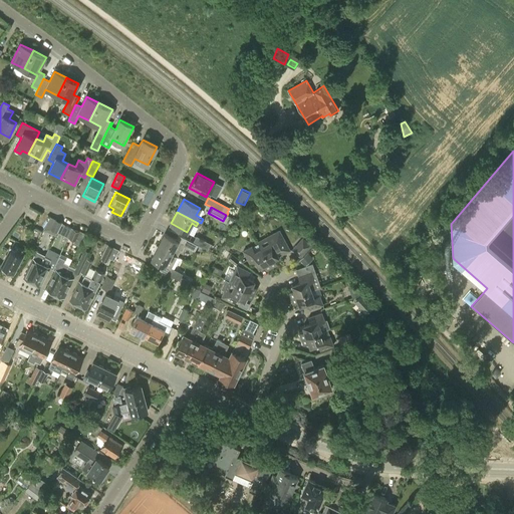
[(61,223),(54,219),(50,228),(57,232),(61,223)]
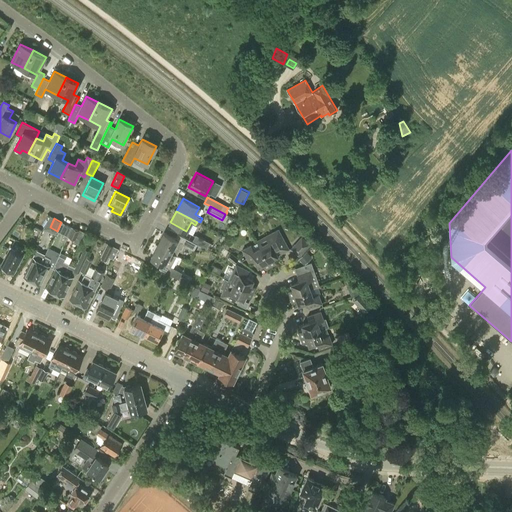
[(66,224),(63,222),(62,222),(60,226),(58,230),(68,235),(72,227),(66,224)]
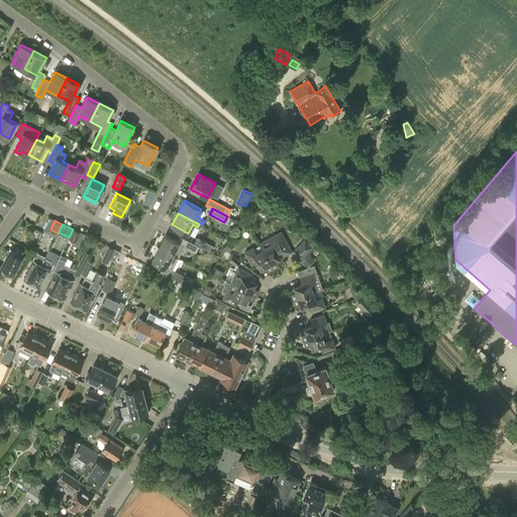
[(80,233),(73,230),(69,239),(76,242),(80,233)]
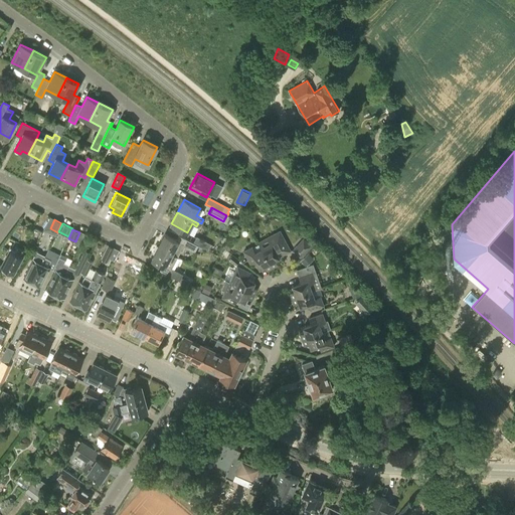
[(280,231),(259,242),(262,248),(273,268),(278,265),(275,261),(280,258),(280,256),(290,250),(280,231)]
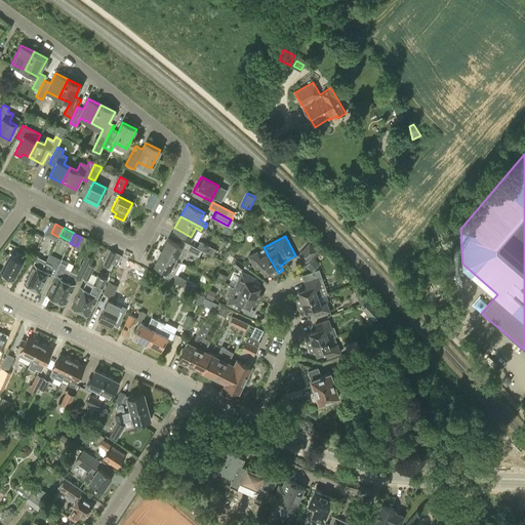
[(202,251),(188,244),(186,248),(168,239),(161,252),(180,263),(187,250),(202,258),(206,252),(202,250),(202,251)]
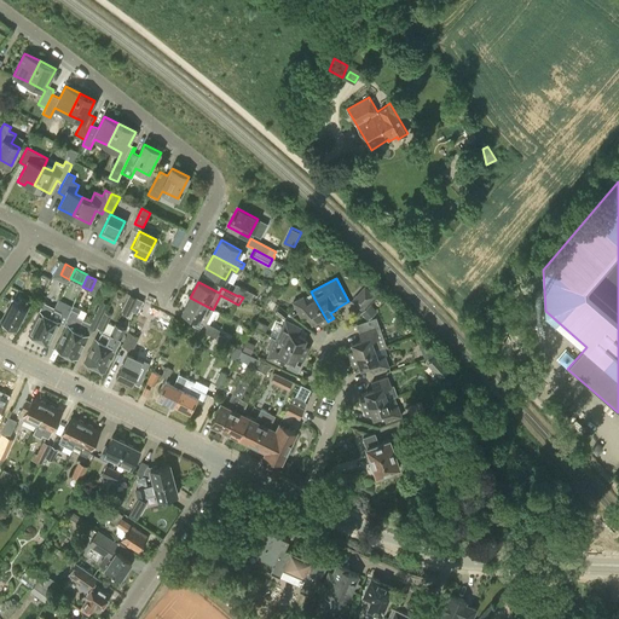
[(223,287),(221,288),(238,296),(238,295),(243,298),(249,301),(254,294),(236,284),(232,291),(223,287)]
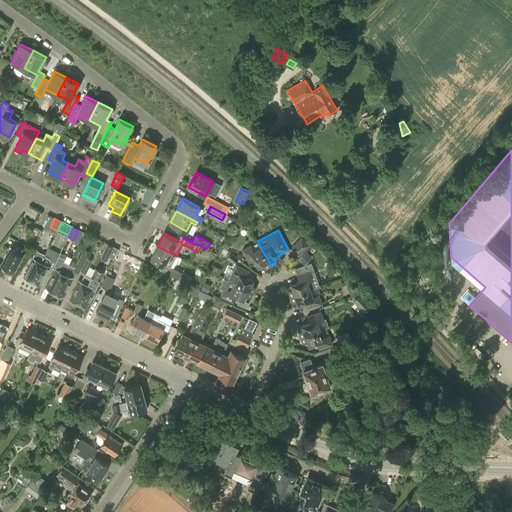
[(301,237),(298,241),(306,248),(309,245),(301,237)]
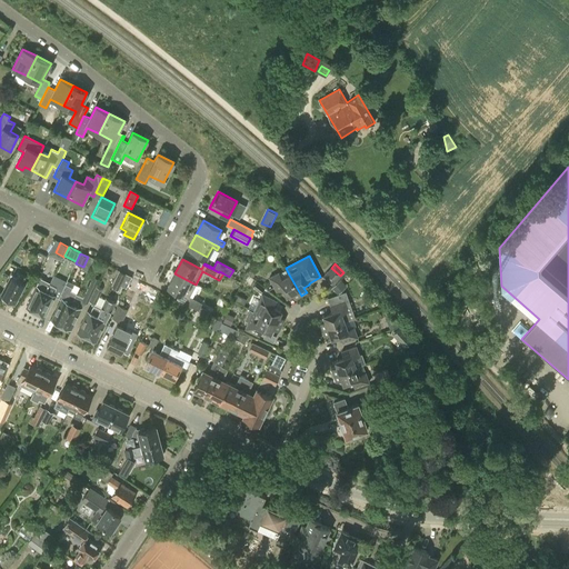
[(251,266),(248,273),(253,277),(258,269),(251,266)]
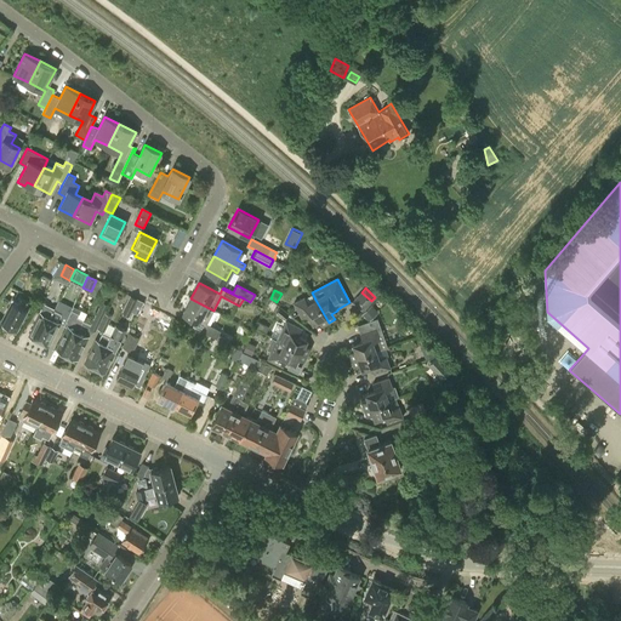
[(524,292),(523,291),(514,302),(528,314),(537,302),(524,292)]
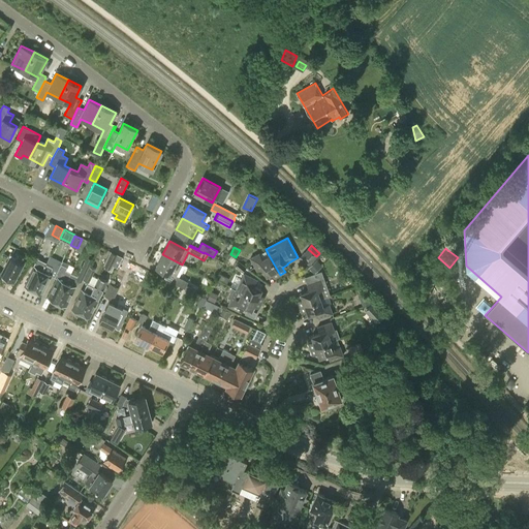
[(111,269),(114,261),(117,255),(111,251),(103,266),(111,269)]
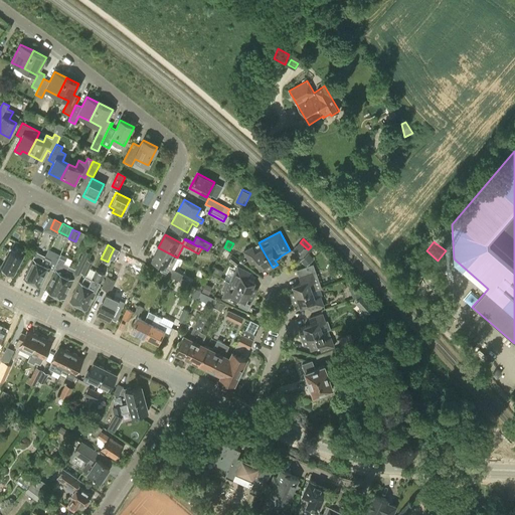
[(9,270),(14,273),(18,264),(22,256),(20,254),(23,249),(17,246),(14,252),(10,249),(2,267),(4,268),(3,269),(8,272),(9,270)]
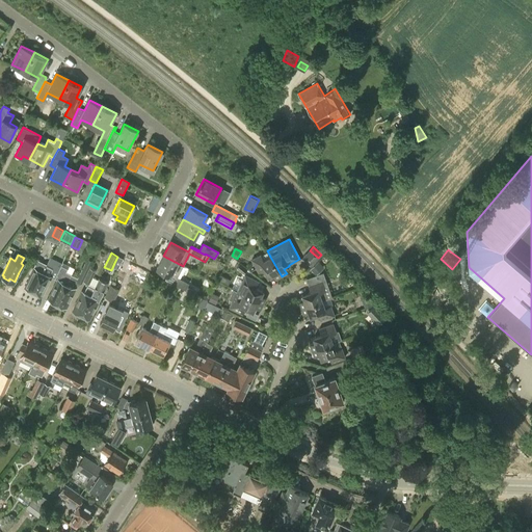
[(273,274),(275,280),(282,276),(270,257),(263,261),(260,255),(251,260),(259,272),(264,269),(268,277),(273,274)]
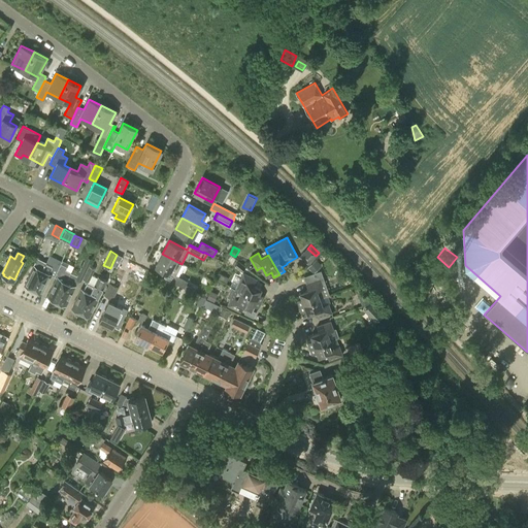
[(175,276),(182,264),(162,254),(155,266),(172,276),(169,282),(184,289),(187,283),(175,276)]
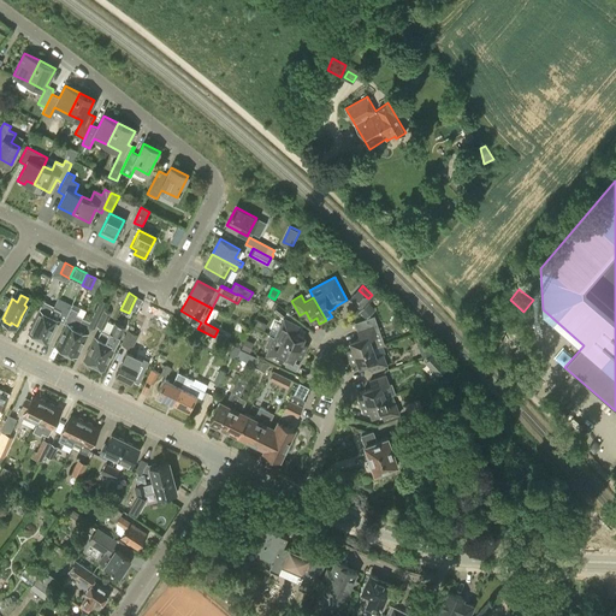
[(89,321),(83,318),(66,350),(76,355),(87,332),(95,327),(96,325),(104,311),(107,301),(100,297),(89,321)]
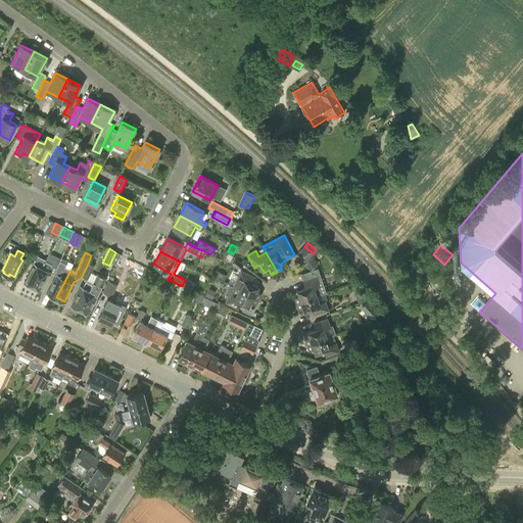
[(313,256),(305,264),(311,270),(319,263),(313,256)]
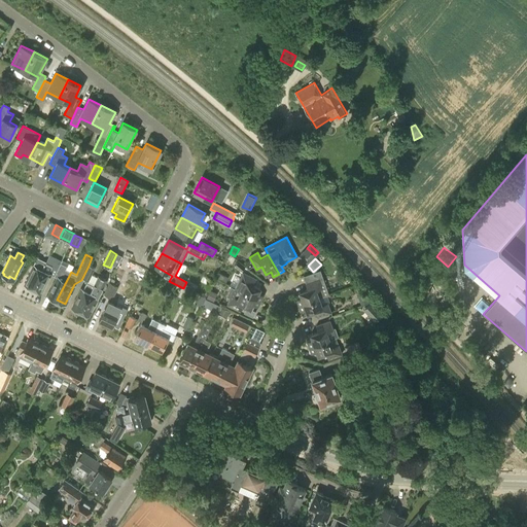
[(27,286),(33,289),(45,262),(39,259),(36,266),(34,265),(25,284),(27,284),(27,286)]
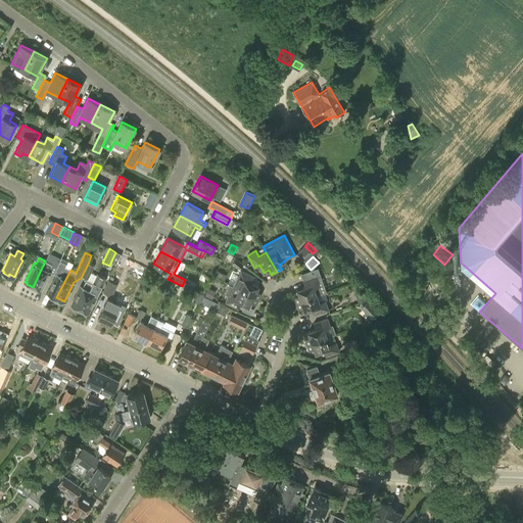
[(232,264),(239,270),(243,266),(236,259),(232,264)]
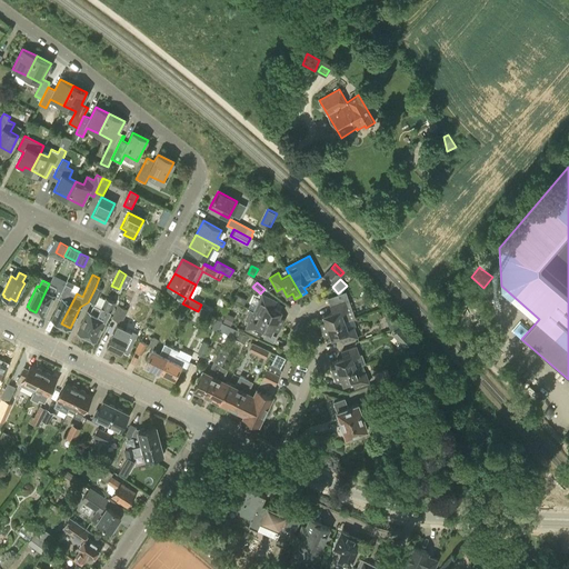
[(56,287),(49,283),(36,312),(41,315),(42,315),(45,315),(55,295),(52,293),(56,287)]
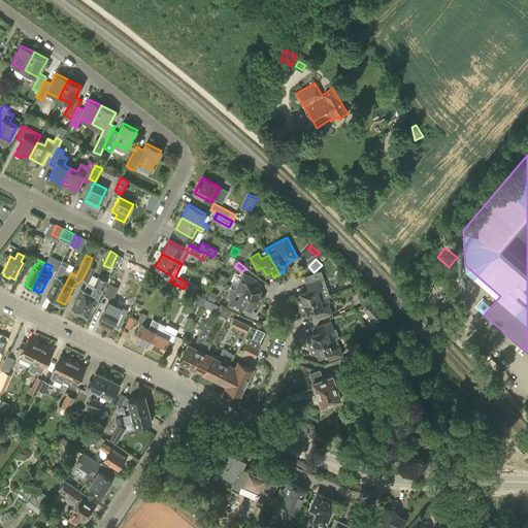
[(57,300),(71,272),(65,269),(66,267),(65,266),(60,263),(54,276),(58,277),(48,296),(57,300)]
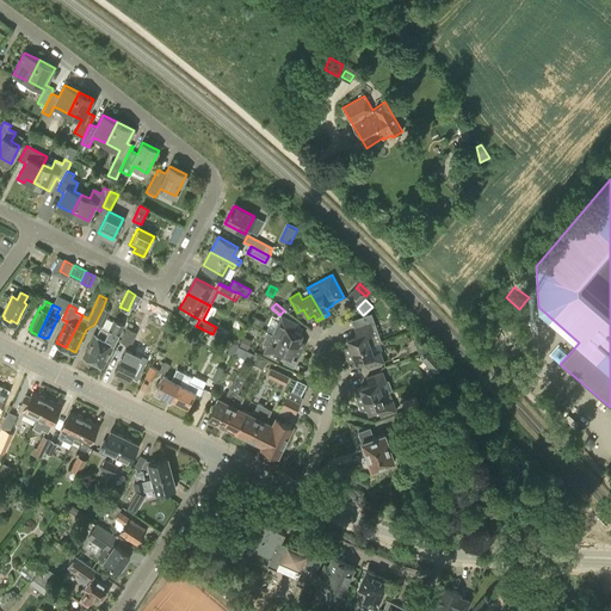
[(110,310),(103,308),(96,322),(103,326),(110,310)]
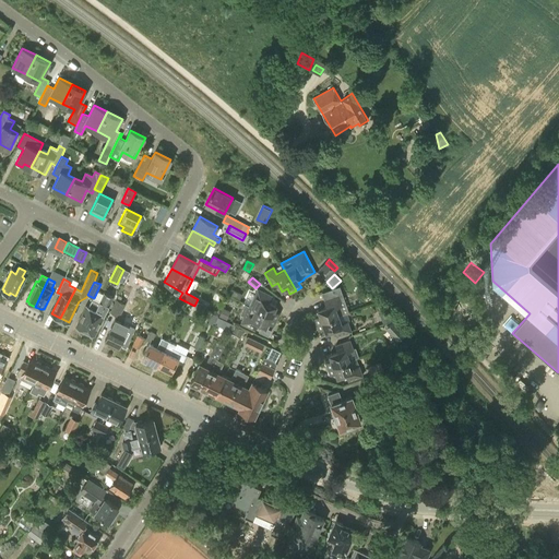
[(244,294),(233,289),(230,295),(240,299),(244,294)]
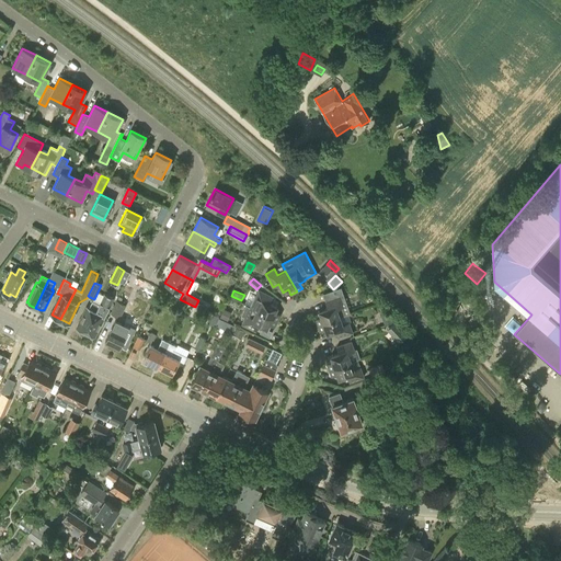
[(273,297),(259,290),(251,307),(252,308),(253,308),(278,320),(281,313),(275,311),(278,306),(270,302),(273,297)]
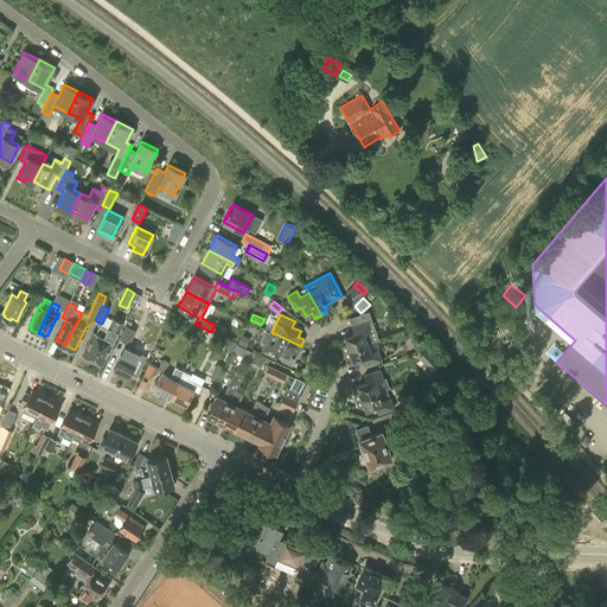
[(113,317),(107,330),(91,360),(98,363),(100,362),(102,363),(113,342),(114,342),(123,323),(113,317)]
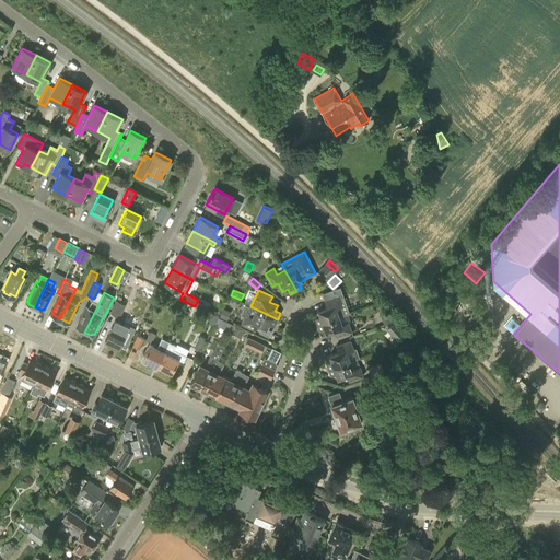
[(315,318),(317,324),(340,316),(337,308),(342,306),(339,295),(325,301),(327,307),(318,311),(321,316),(315,318)]
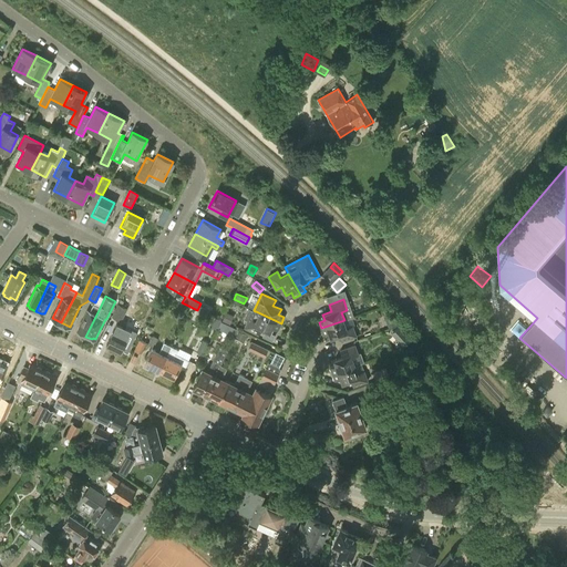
[(112,317),(121,321),(127,308),(117,303),(112,317)]
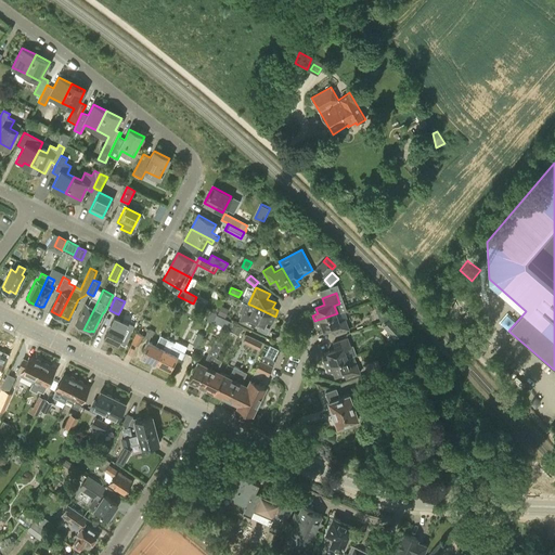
[(78,326),(84,330),(98,301),(91,298),(88,305),(86,304),(76,323),(78,324),(78,326)]
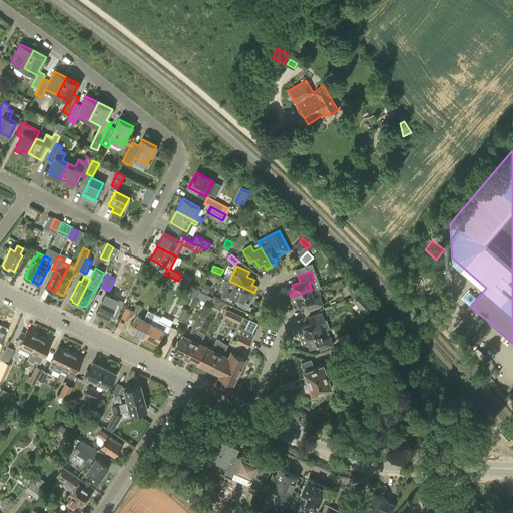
[(200,288),(207,292),(210,284),(203,281),(200,288)]
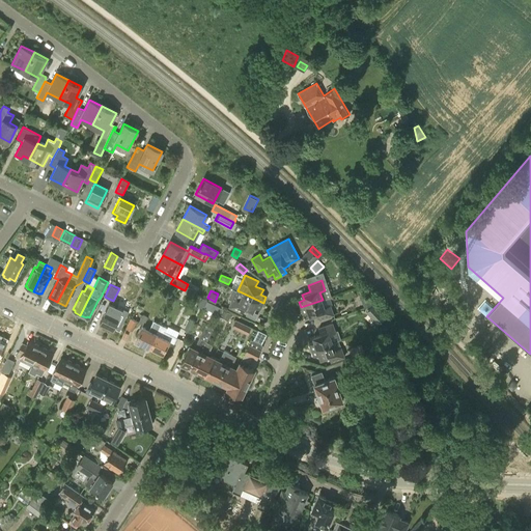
[(240,291),(239,291),(235,299),(233,298),(229,306),(243,312),(245,307),(253,311),(255,306),(260,308),(263,303),(240,291)]
